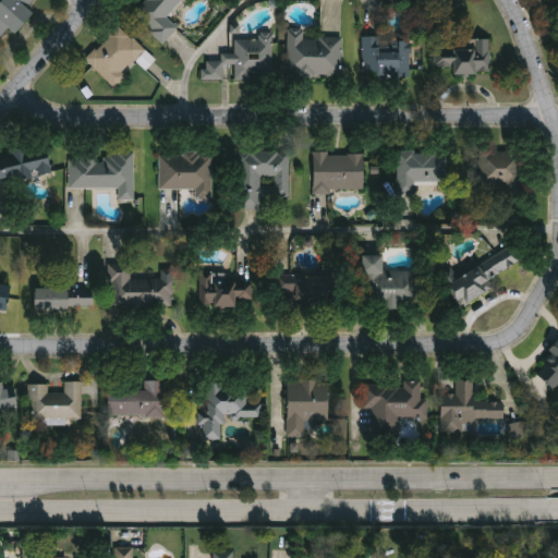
[(9,28),(0,37),(0,0),(35,0),(28,8),(36,15),(17,36),(9,28)]
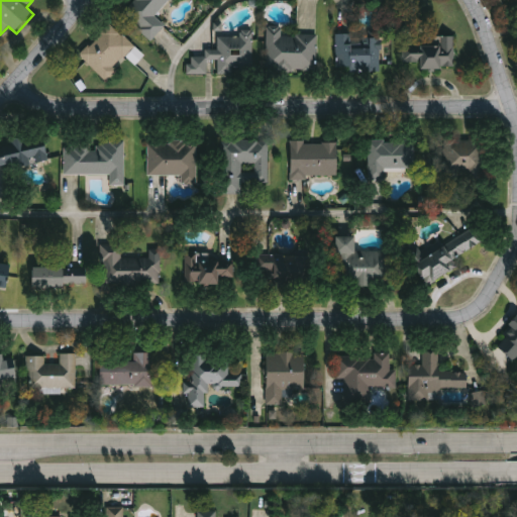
[(170,0),(154,16),(166,27),(152,40),(123,12),(134,0),(170,0)]
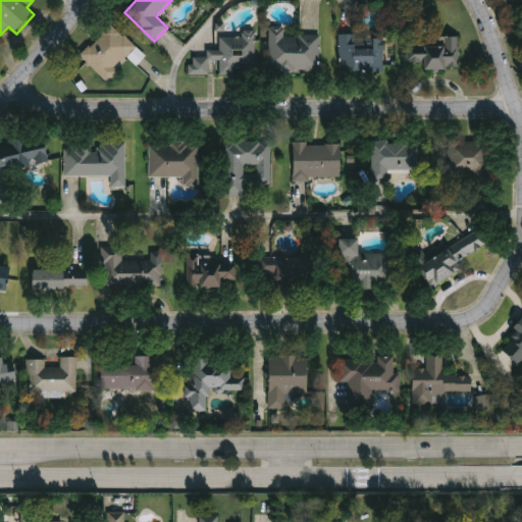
[(106,81),(82,56),(113,24),(138,49),(106,81)]
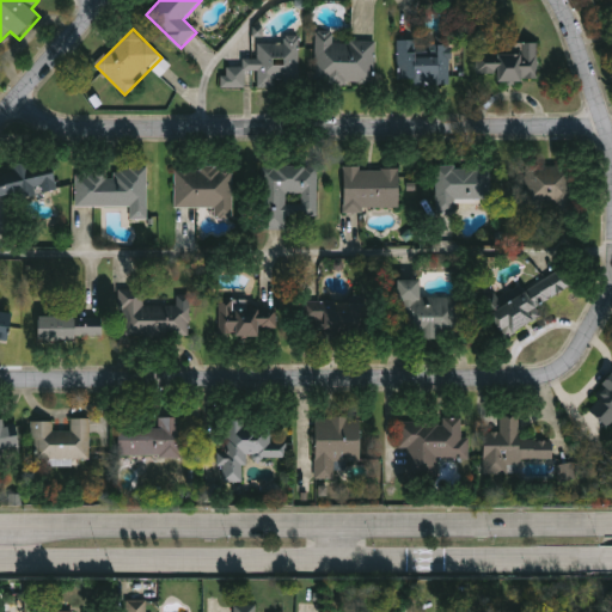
[(375,86),(316,85),(317,32),(336,32),(336,43),(375,43),(375,86)]
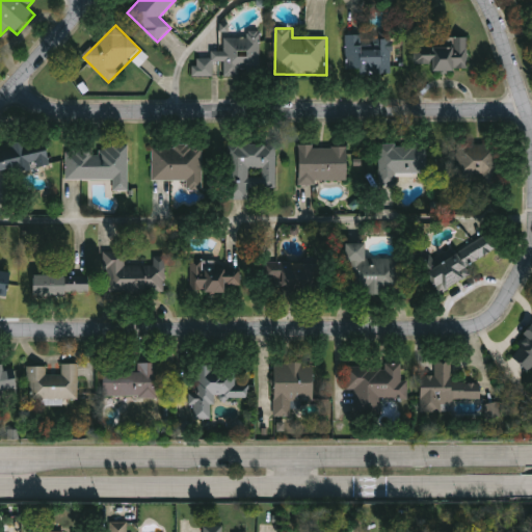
[(261,32),(261,77),(223,76),(223,63),(216,63),(216,77),(193,77),(193,59),(212,59),(212,52),(225,52),(225,38),(248,38),(248,32),(261,32)]
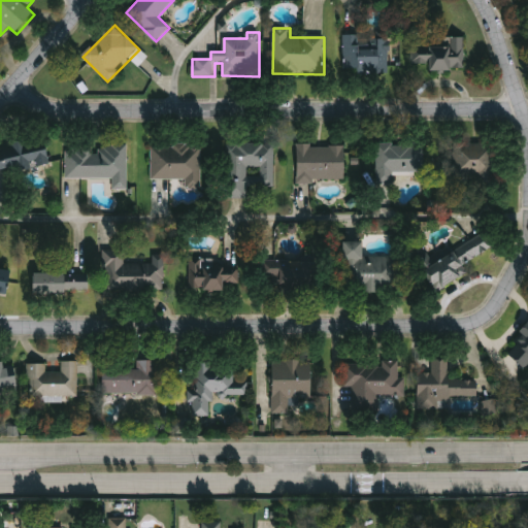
[(343,36),(361,35),(361,40),(389,39),(389,72),(344,73),(343,36)]
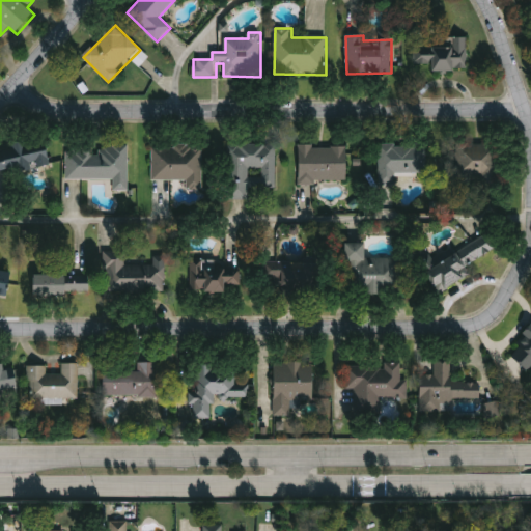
[(468,42),(468,72),(414,72),(414,42),(468,42)]
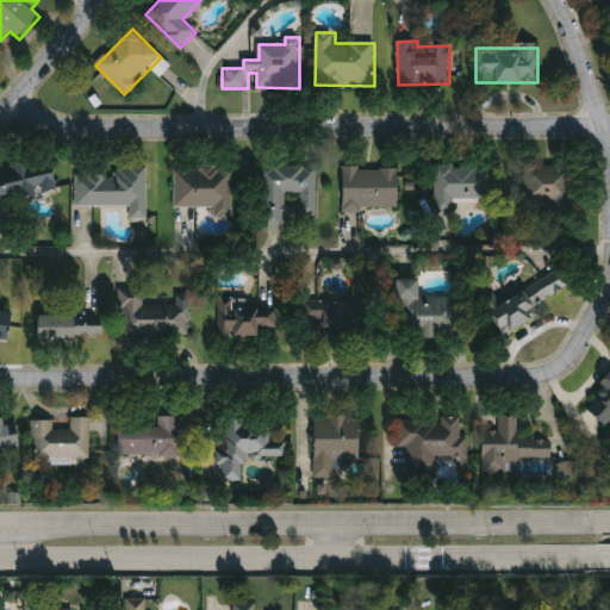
[(0,170),(55,163),(58,192),(0,198),(0,170)]
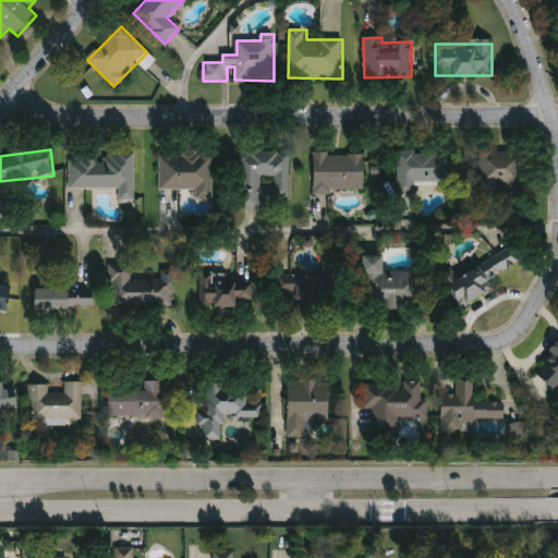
[(291,152),(291,198),(263,198),(263,210),(242,210),(242,152),(291,152)]
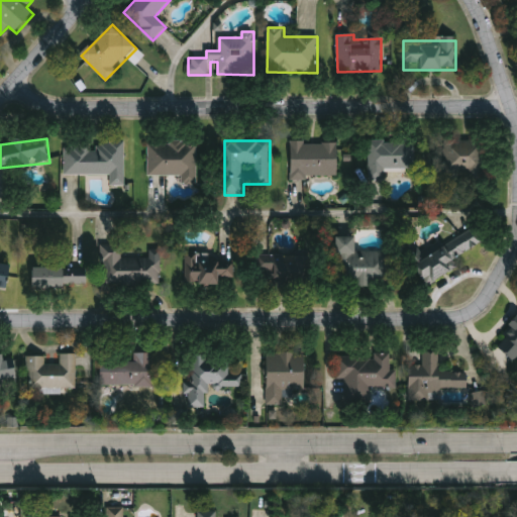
[(368,140),(416,140),(416,169),(386,169),(386,180),(369,180),(368,140)]
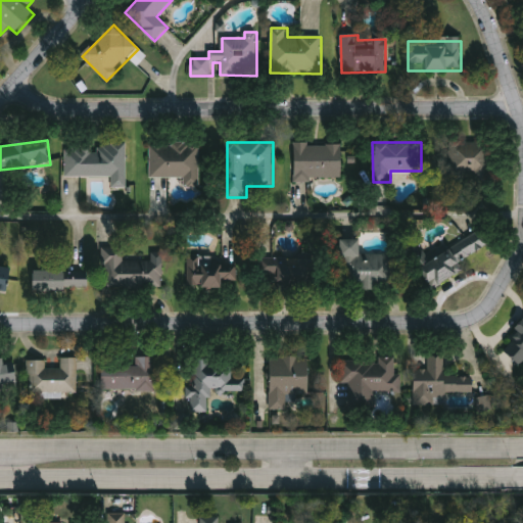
[(449,176),(449,142),(486,142),(483,205),(457,204),(456,194),(463,194),(464,176),(449,176)]
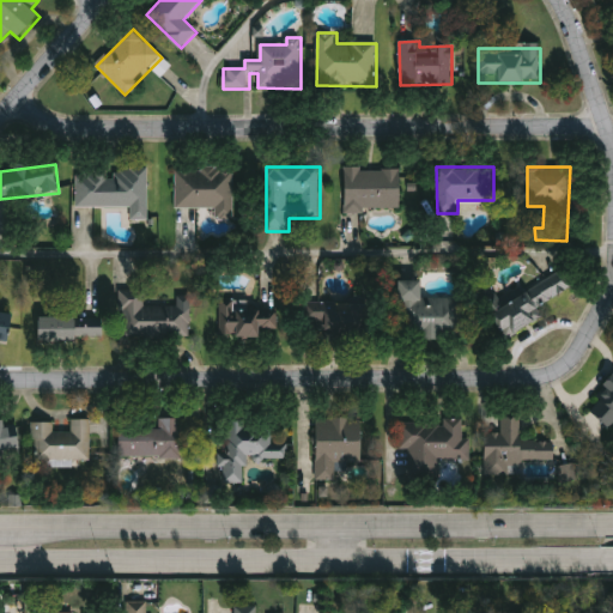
[(235,168),(234,219),(216,219),(216,210),(175,208),(176,168),(235,168)]
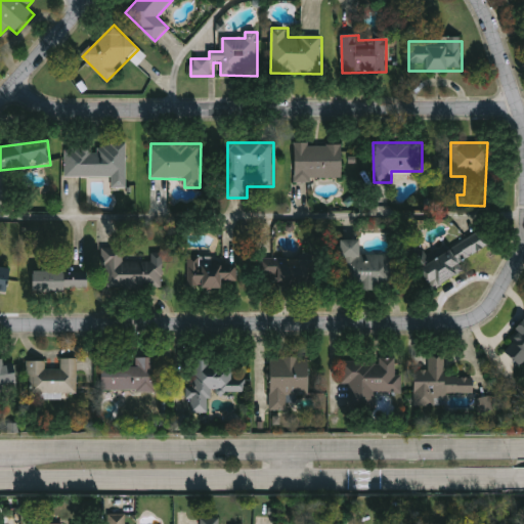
[(112,188),(112,178),(66,178),(66,144),(127,144),(127,188),(112,188)]
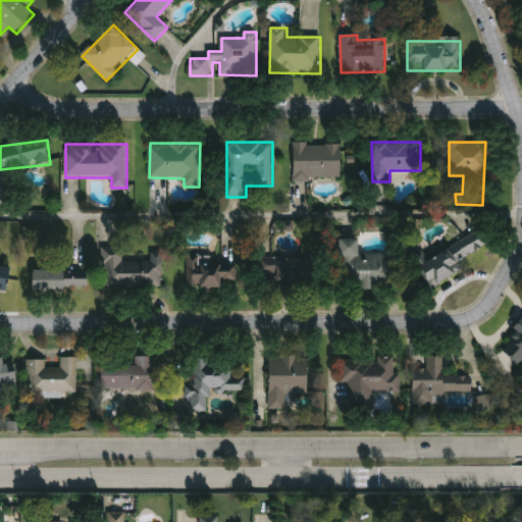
[(294,180),(295,144),(342,144),(342,180),(294,180)]
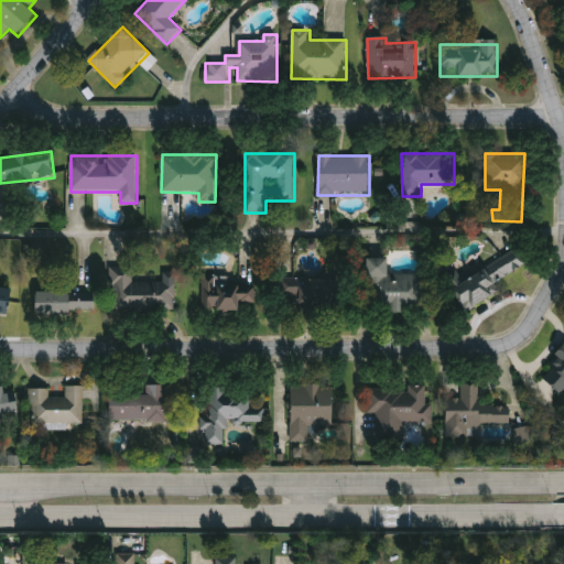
[(529,269),(467,306),(455,286),(518,250),(529,269)]
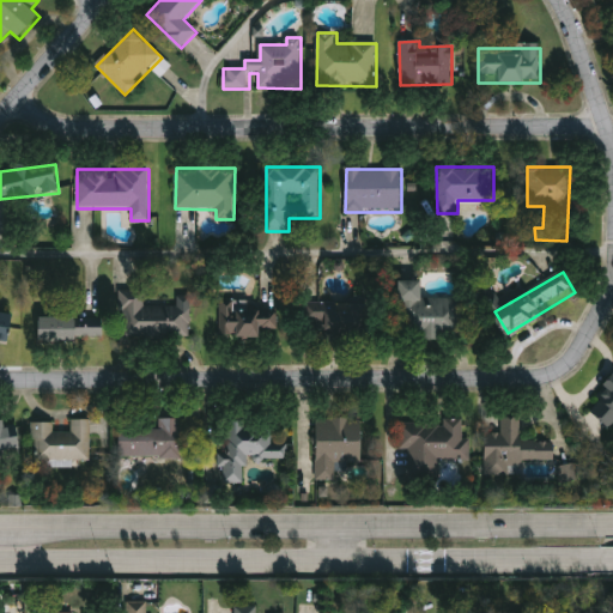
[(423,298),(463,298),(463,340),(402,340),(402,281),(423,281),(423,298)]
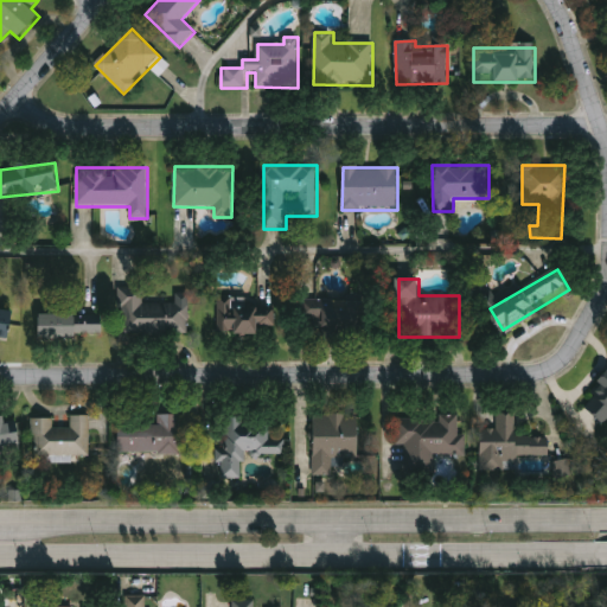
[(190,334),(122,336),(121,289),(144,288),(144,304),(189,302),(190,334)]
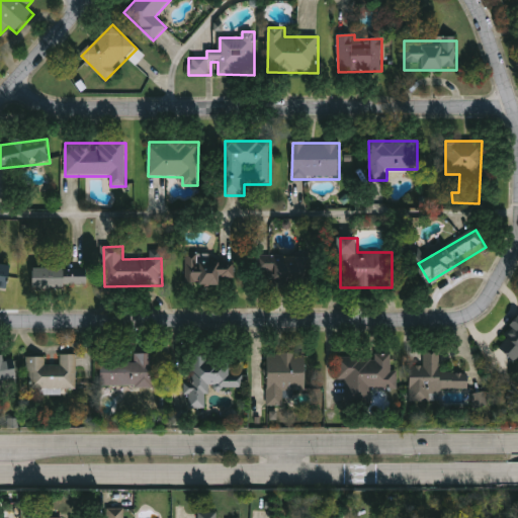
[(275,287),(275,279),(261,279),(261,256),(312,256),(312,287),(275,287)]
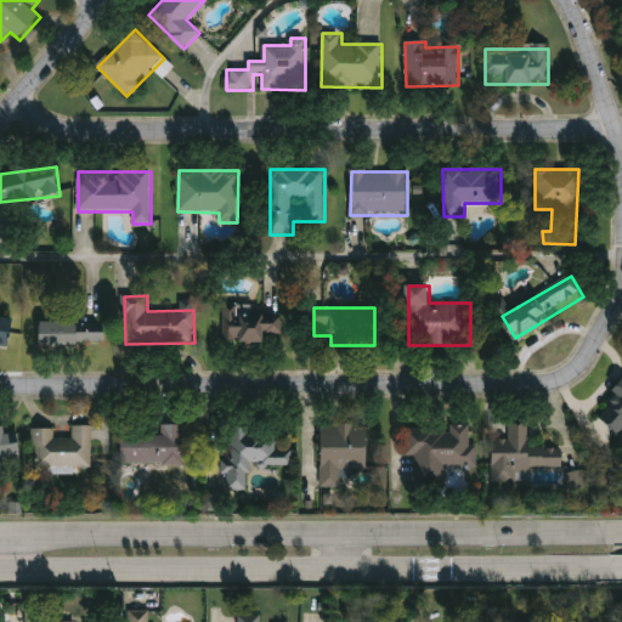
[(224,343),(224,309),(282,309),(282,343),(224,343)]
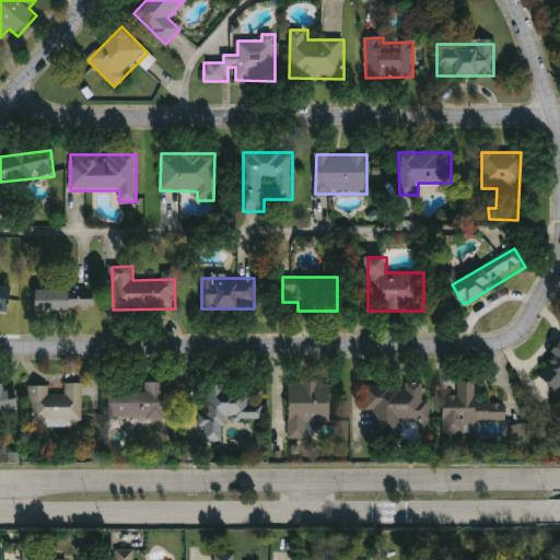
[(9,311),(0,308),(0,284),(13,287),(9,311)]
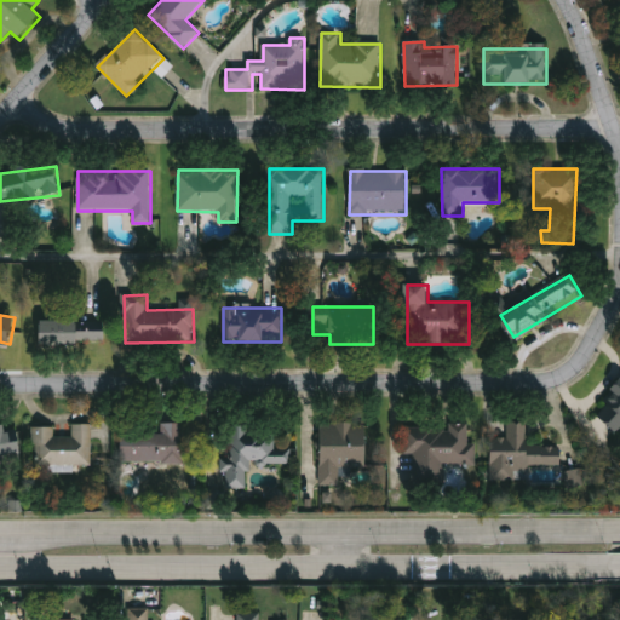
[(40,344),(40,321),(105,321),(105,344),(40,344)]
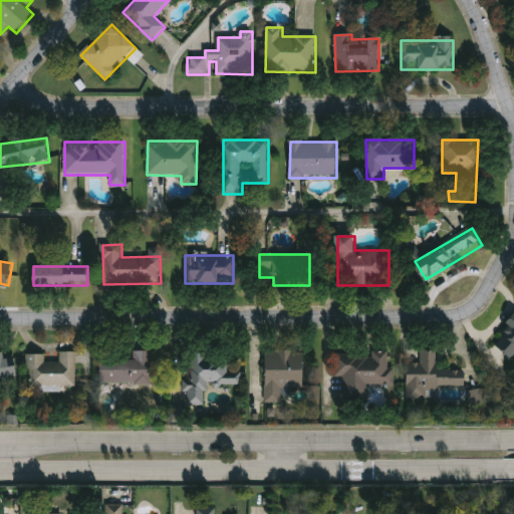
[(493,341),(513,318),(513,354),(511,358),(493,341)]
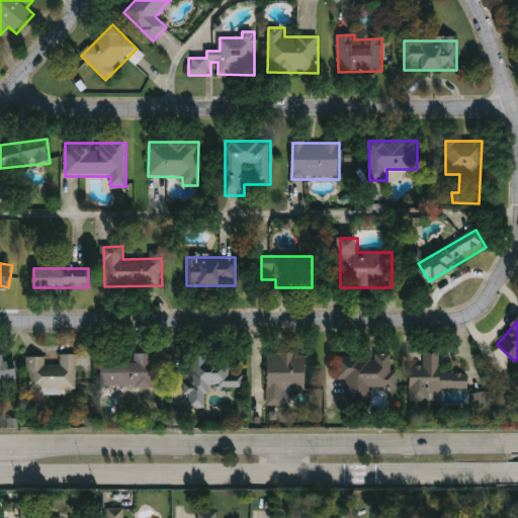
[(412,367),(424,367),(424,353),(440,353),(440,375),(469,375),(469,393),(442,393),(442,402),(412,402),(412,367)]
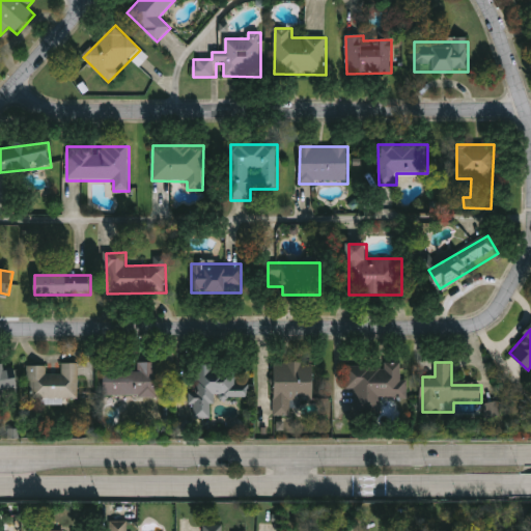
[(104,397),(104,372),(139,372),(139,364),(159,363),(159,397),(104,397)]
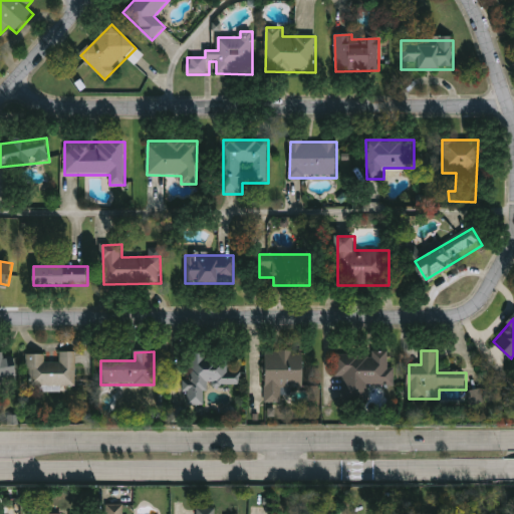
[(265,352),(303,351),(304,390),(293,391),(293,403),(266,403),(265,352)]
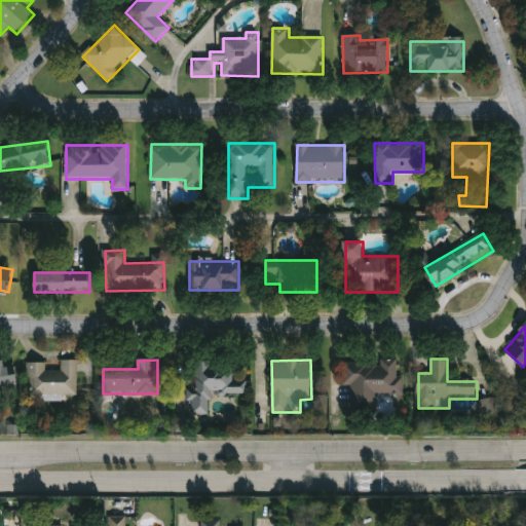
[(78,396),(30,396),(30,363),(47,363),(46,371),(62,372),(62,361),(78,362),(78,396)]
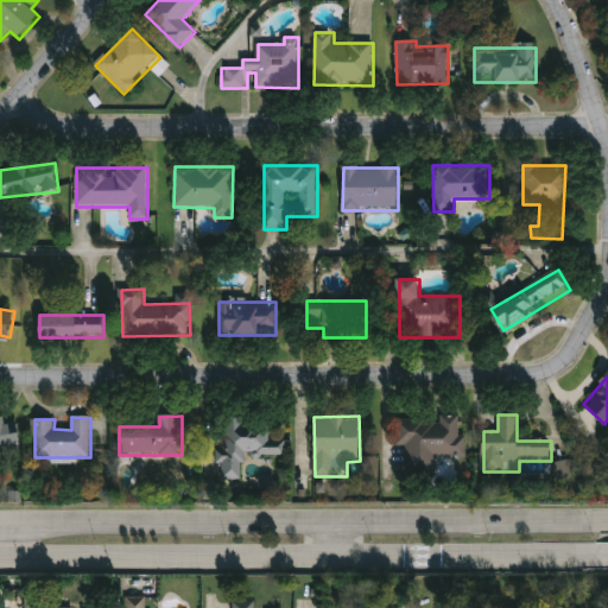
[(0,418),(7,418),(7,426),(18,425),(21,450),(0,453),(0,418)]
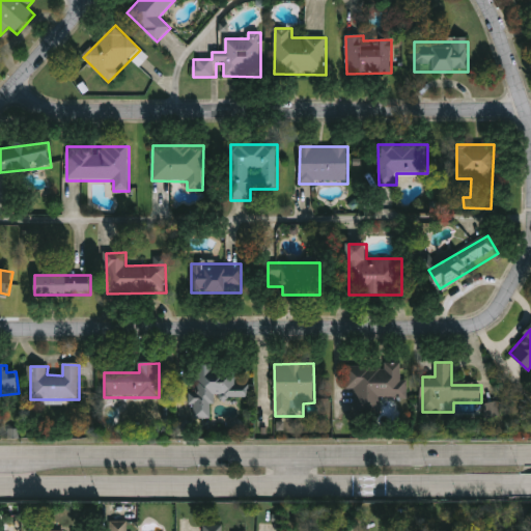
[(403,365),(403,398),(382,398),(382,414),(355,414),(355,389),(345,390),(345,366),(403,365)]
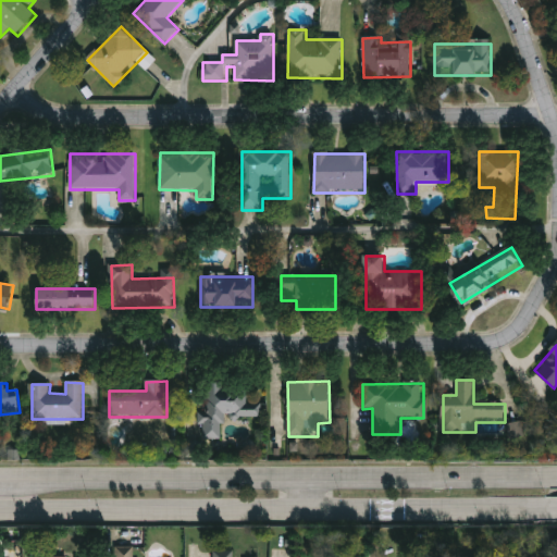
[(262,418),(224,416),(223,440),(201,438),(202,411),(207,412),(208,384),(251,386),(250,400),(262,401),(262,418)]
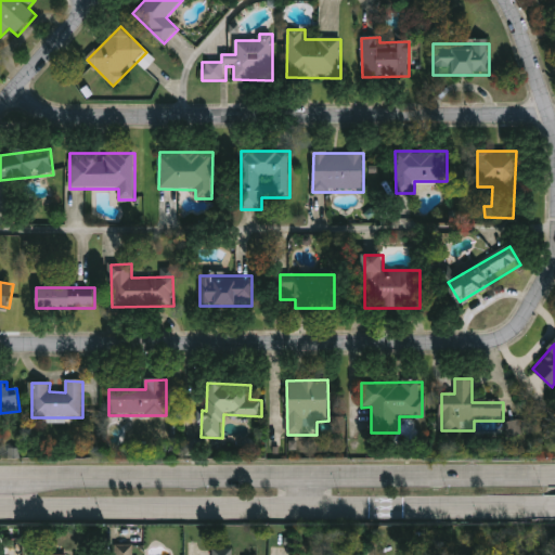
[(505,437),(520,435),(519,420),(503,422),(505,437)]
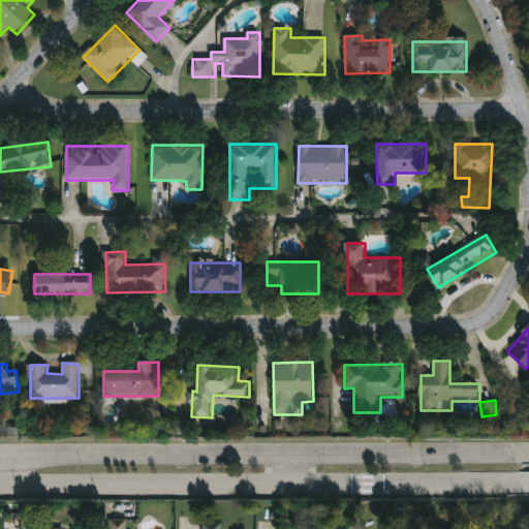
[(128,519),(128,528),(110,528),(110,519),(128,519)]
